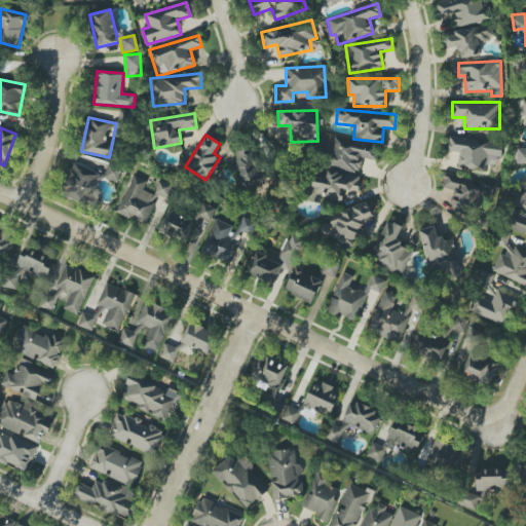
[(447,151),(460,153),(458,166),(485,170),(486,164),(495,166),(496,156),(501,157),(503,143),(449,136),(447,151)]
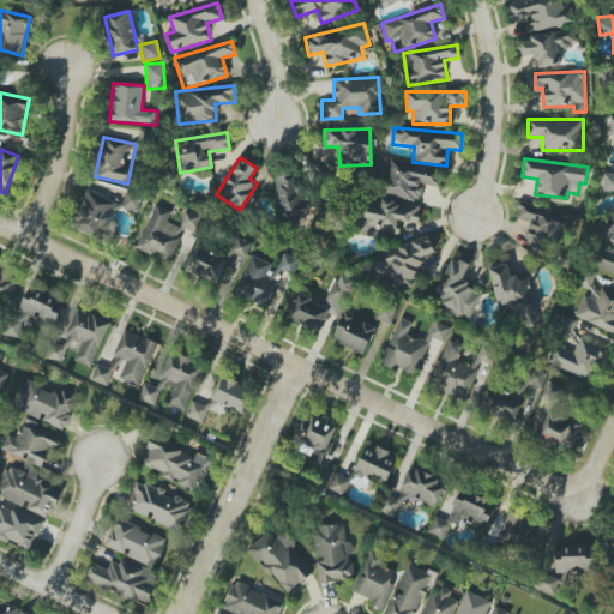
[(439,188),(443,174),(390,162),(383,194),(420,202),(423,185),(439,188)]
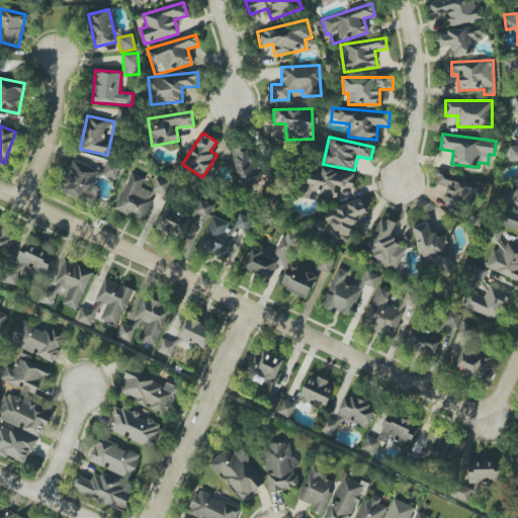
[(517,146),(509,146),(508,161),(517,161),(517,146)]
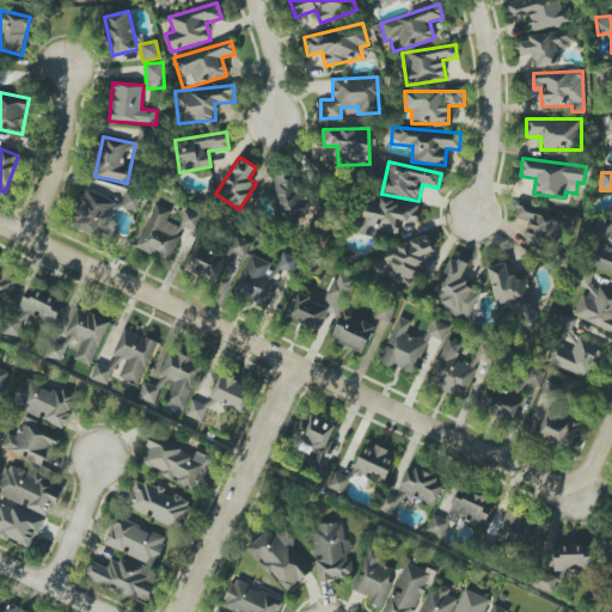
[(305,219),(304,173),(276,173),(277,219),(305,219)]
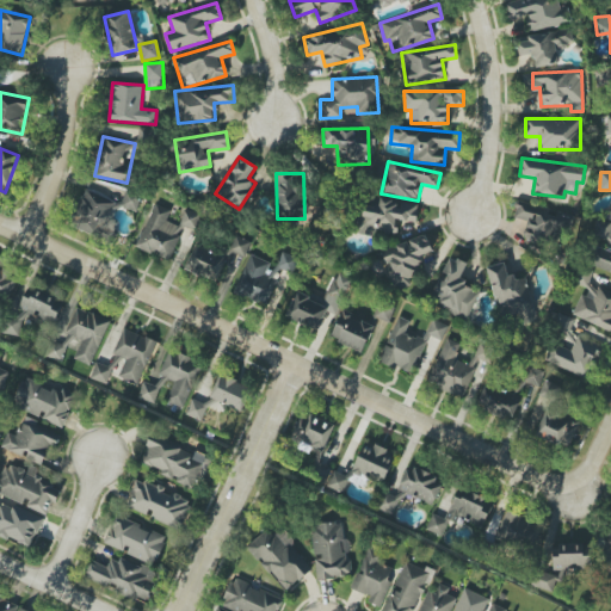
[(136,213),(141,195),(124,191),(122,202),(81,191),(72,229),(109,239),(117,207),(136,213)]
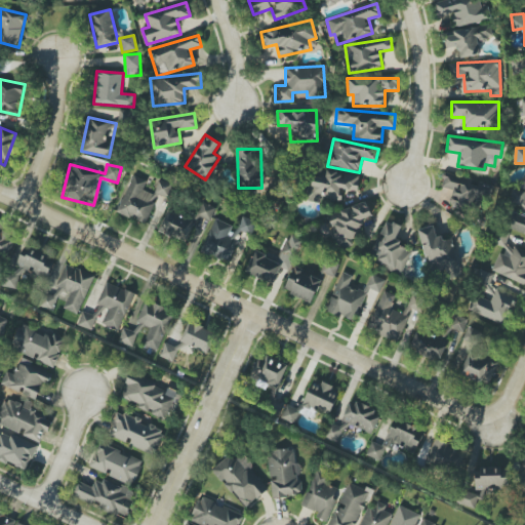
[(359,174),(313,170),(310,201),(321,203),(321,198),(341,200),(342,190),(357,192),(359,174)]
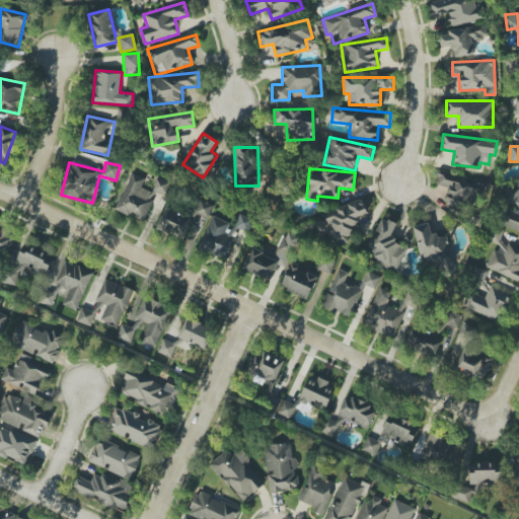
[(439,170),(435,184),(448,189),(444,204),(465,210),(468,200),(479,204),(486,184),(439,170)]
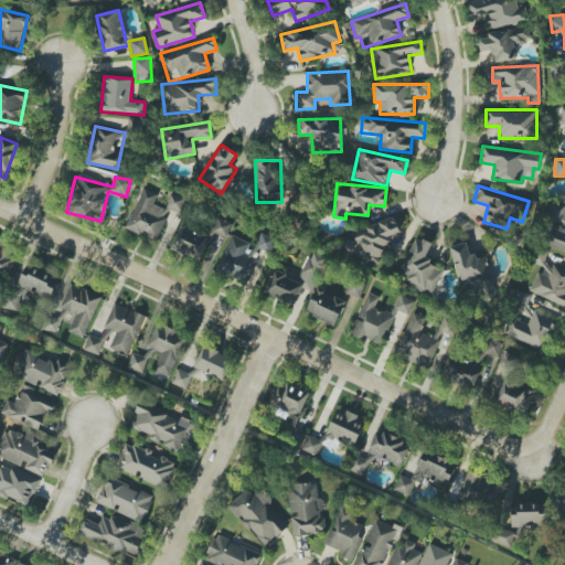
[(127,230),(158,241),(169,210),(179,213),(184,198),(170,193),(166,209),(153,204),(157,194),(141,189),(127,230)]
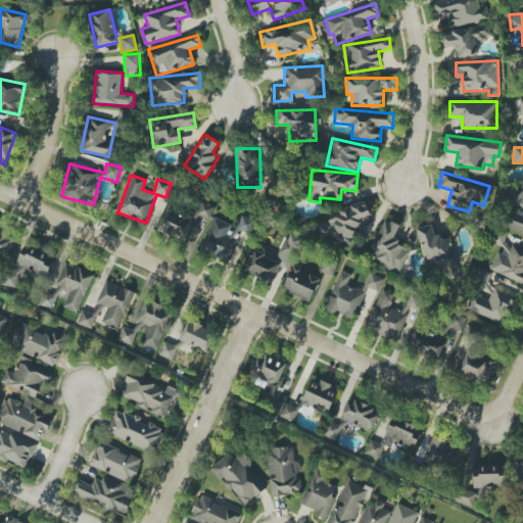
[(522,190),(508,190),(507,206),(522,207),(522,190)]
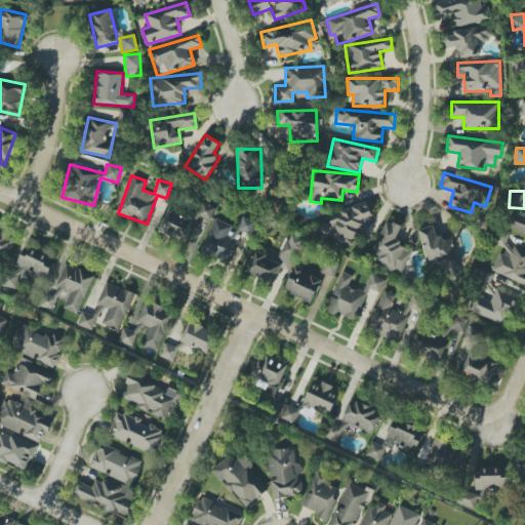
[(210,220),(215,207),(202,203),(197,215),(210,220)]
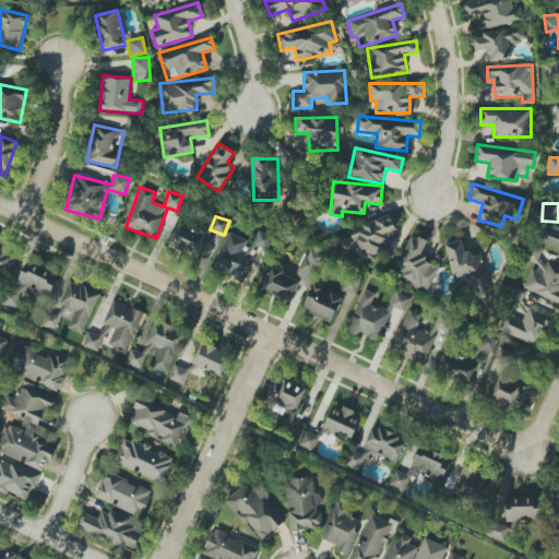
[(558,229),(545,225),(538,242),(558,249),(558,229)]
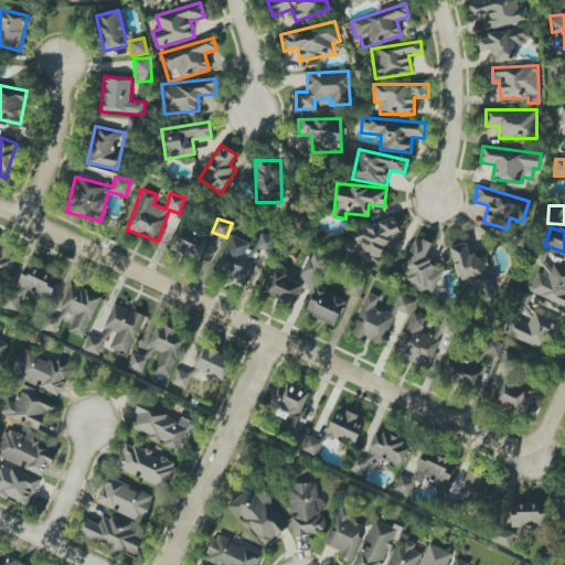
[(208,235),(179,228),(172,252),(202,259),(208,235)]
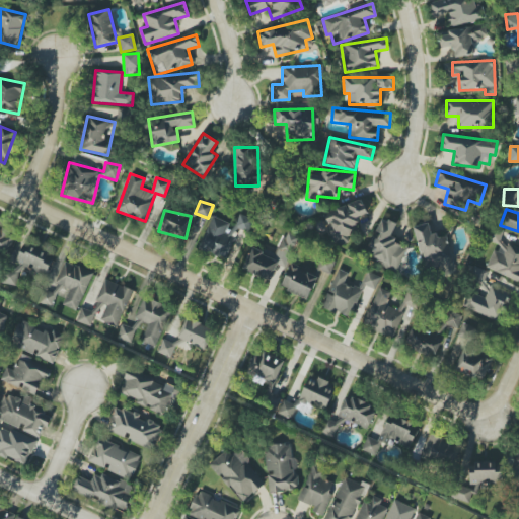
[(235,227),(249,231),(252,219),(239,215),(235,227)]
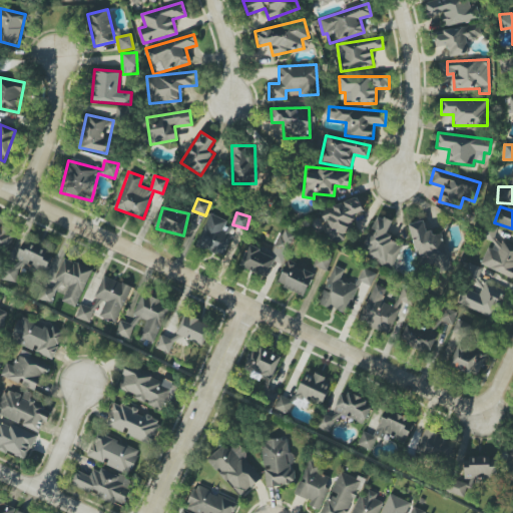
[(226,219),(206,213),(197,247),(225,257),(231,234),(222,232),(226,219)]
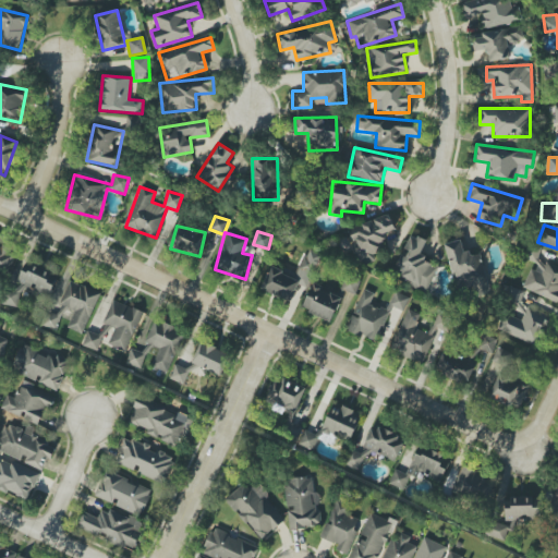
[(426,290),(437,264),(420,257),(426,241),(411,234),(403,253),(401,252),(391,276),(426,290)]
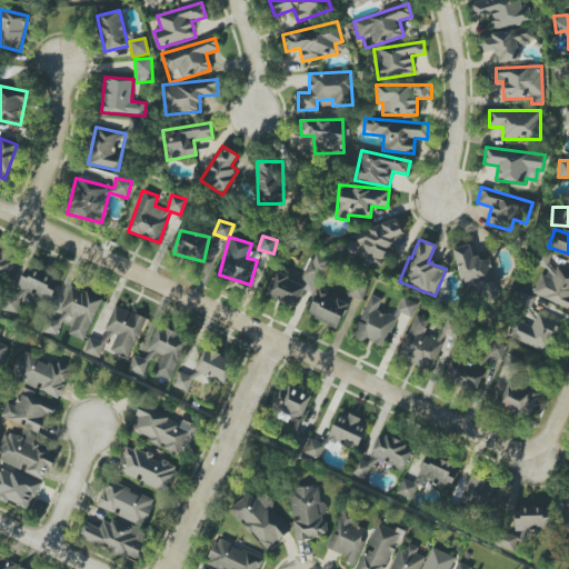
[(490,256),(473,259),(470,243),(455,247),(465,295),(483,290),(486,302),(499,299),(490,256)]
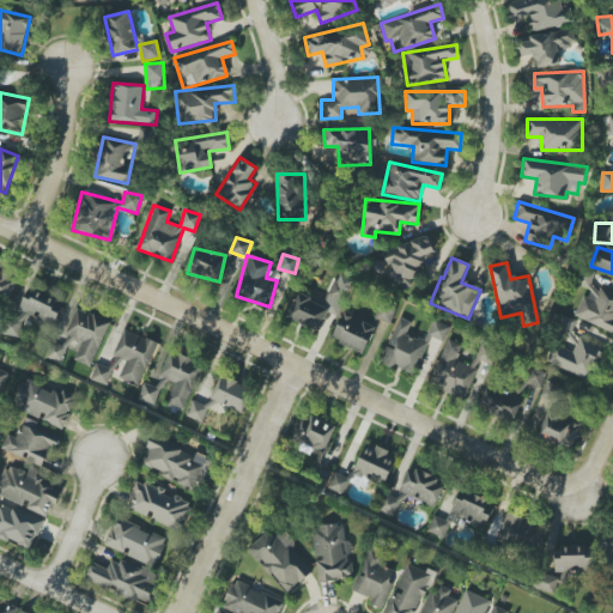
[(0,299),(7,303),(18,275),(0,267),(0,299)]
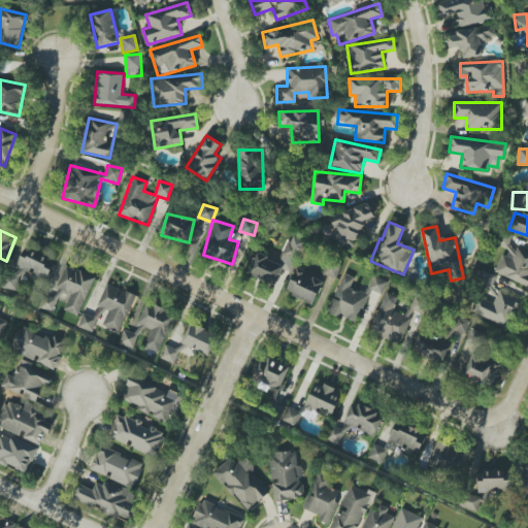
[(246,274),(274,286),(282,269),(291,272),(304,241),(290,235),(279,260),(257,251),(246,274)]
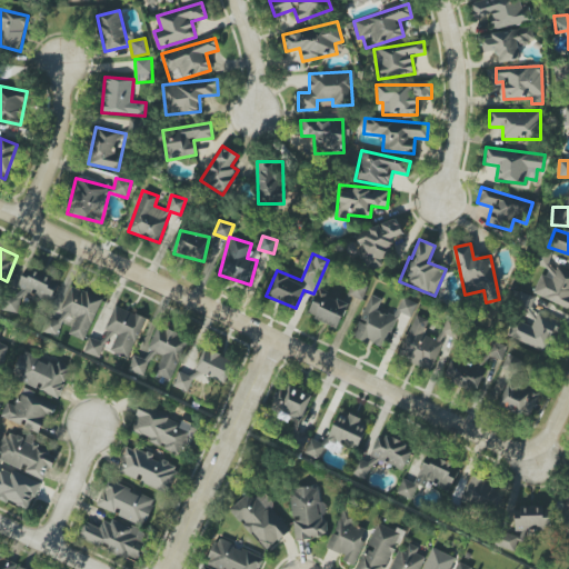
[(568,308),(568,306),(568,272),(546,263),(533,293),(568,308)]
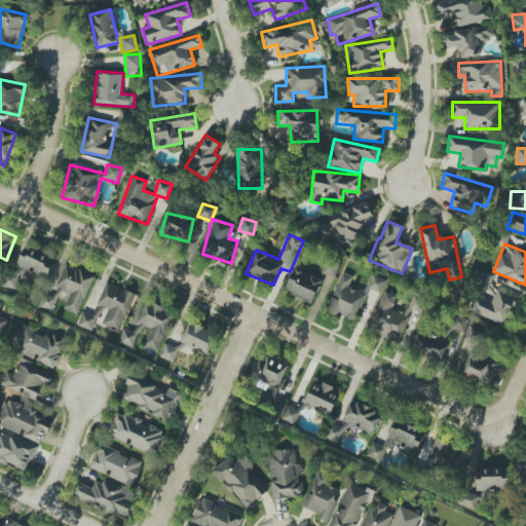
[(0,284),(0,285),(16,291),(25,272),(46,280),(54,259),(25,248),(14,272),(6,269),(0,284)]
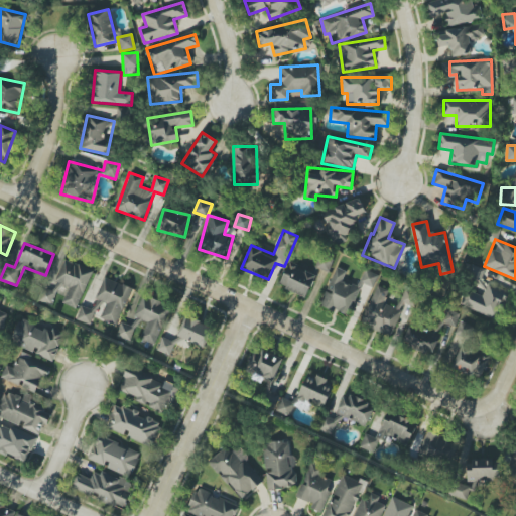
[(77,309),(93,270),(63,259),(54,281),(69,287),(62,303),(77,309)]
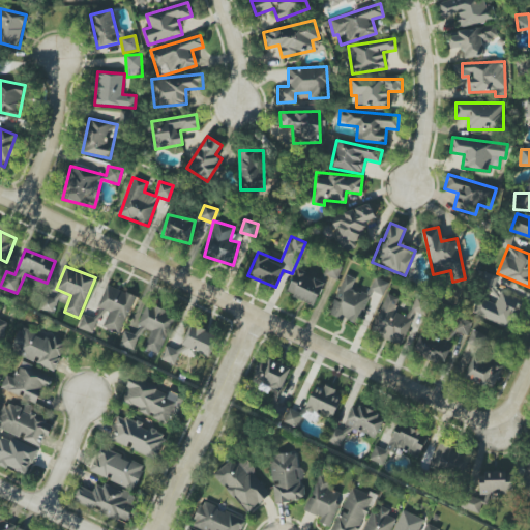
[(315,305),(324,284),(295,271),(286,294),(315,305)]
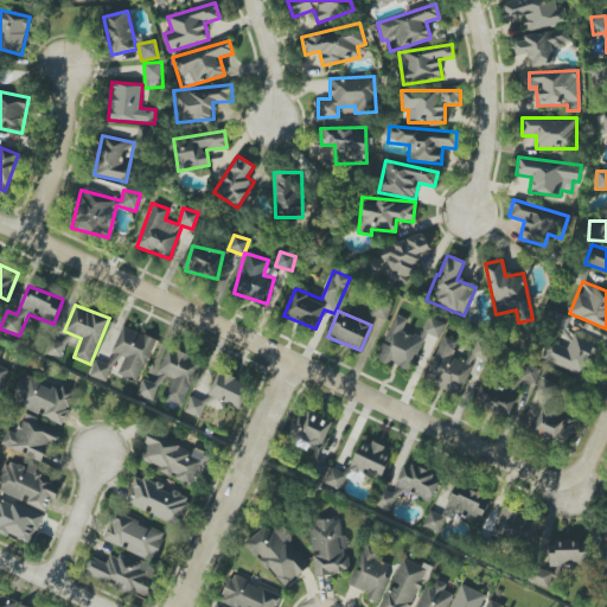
[(582,376),(596,343),(566,331),(572,318),(555,311),(547,330),(555,332),(543,359),(582,376)]
